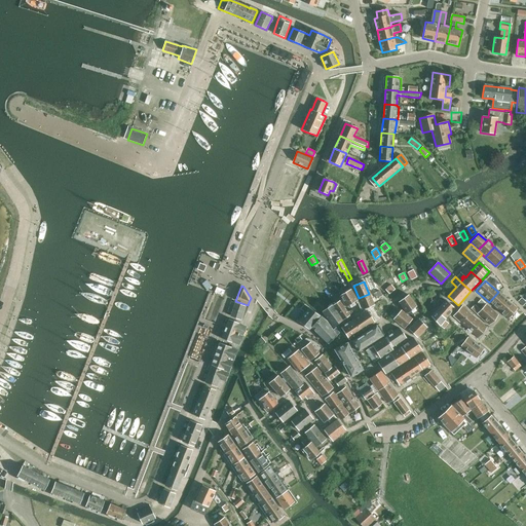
[(396,290),(391,286),(385,290),(389,295),(396,290)]
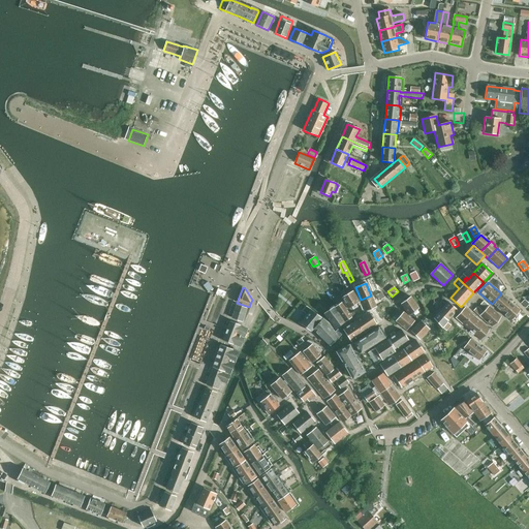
[(225,303),(229,293),(219,289),(215,299),(225,303)]
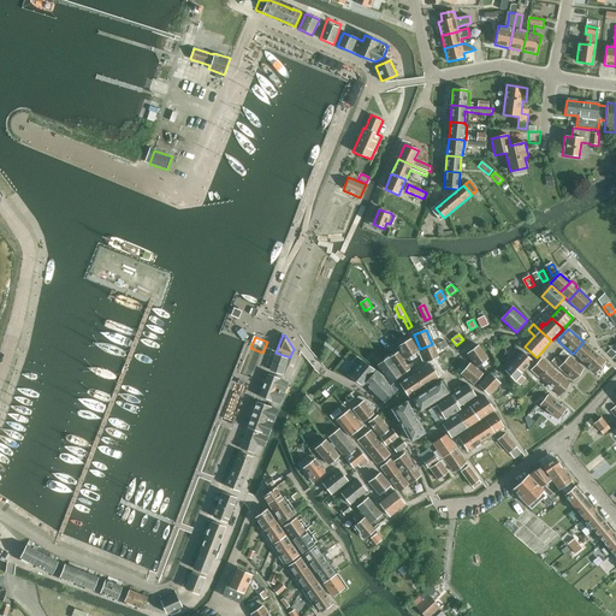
[(416,359),(414,355),(419,351),(410,338),(397,347),(406,360),(410,357),(413,360),(416,359)]
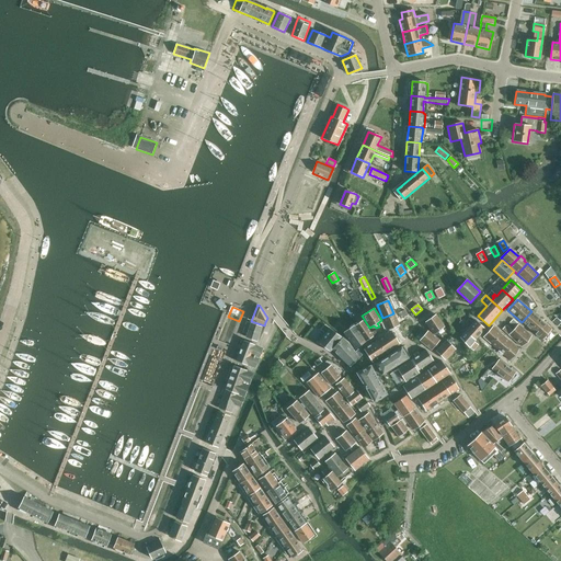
[(408,316),(404,310),(399,313),(402,319),(408,316)]
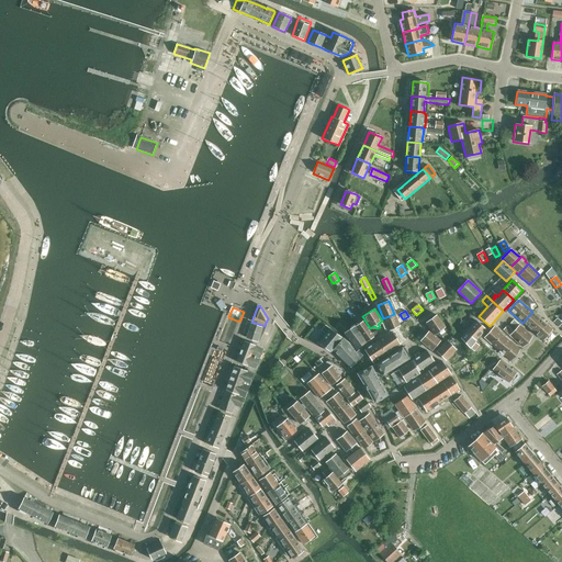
[(532,332),(542,321),(536,314),(538,313),(535,311),(532,312),(523,323),(532,332)]
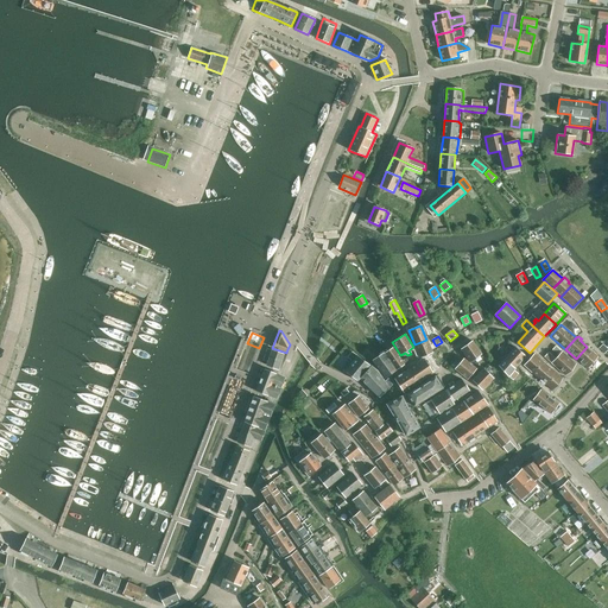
[(426,340),(415,344),(420,358),(434,353),(426,340)]
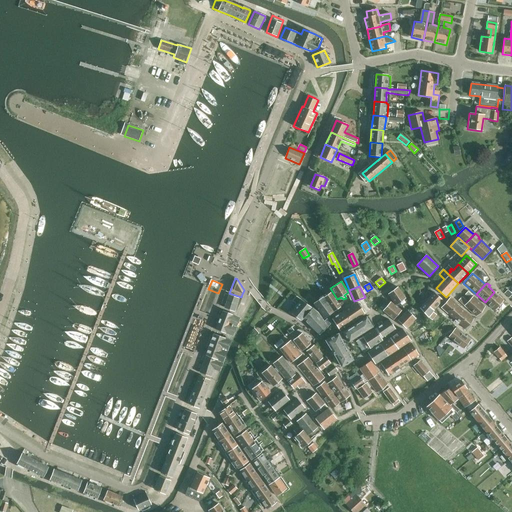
[(396,305),(400,303),(405,298),(397,287),(388,294),(396,305)]
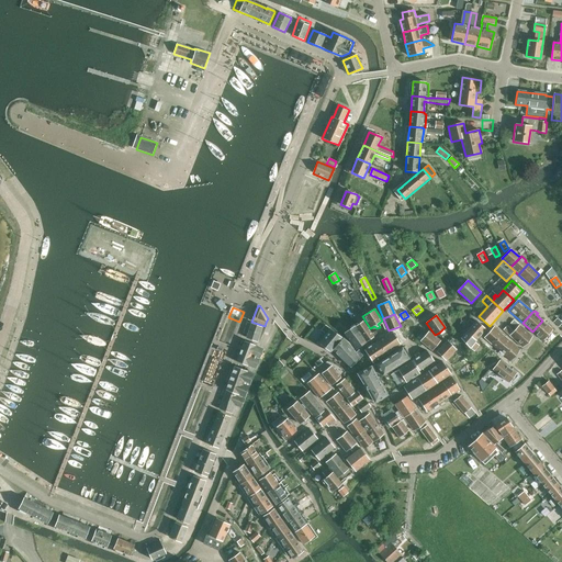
[(362,321),(356,326),(366,343),(373,337),(378,335),(377,332),(371,334),(362,321)]
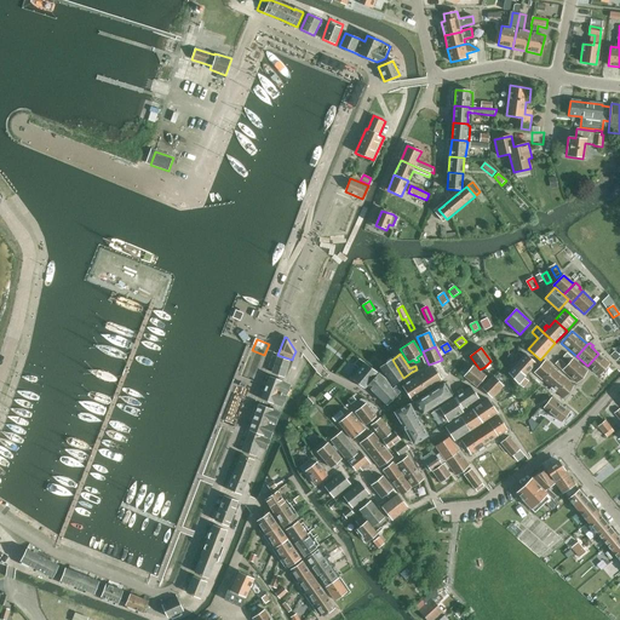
[(518,385),(526,375),(537,363),(526,354),(509,373),(518,385)]
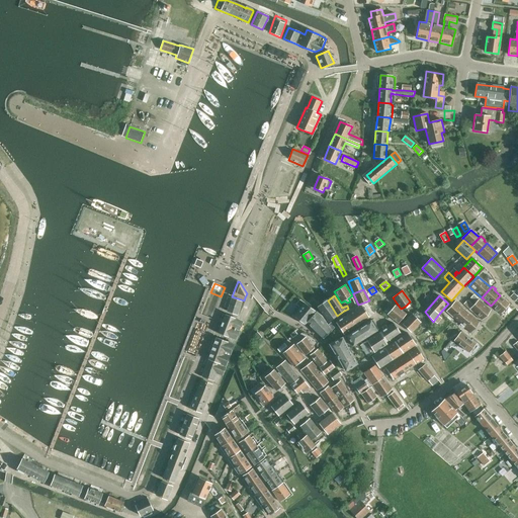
[(500,295),(491,306),(501,315),(510,305),(500,295)]
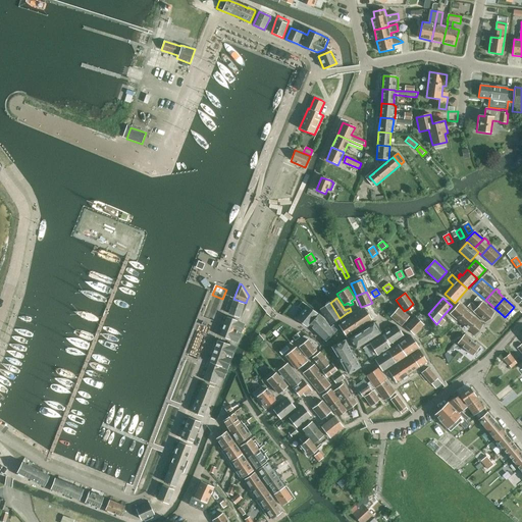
[(239,317),(244,304),(233,301),(228,314),(239,317)]
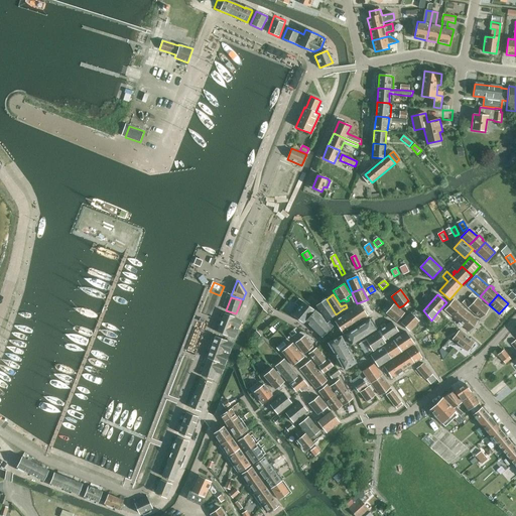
[(466,298),(462,302),(468,307),(471,303),(466,298)]
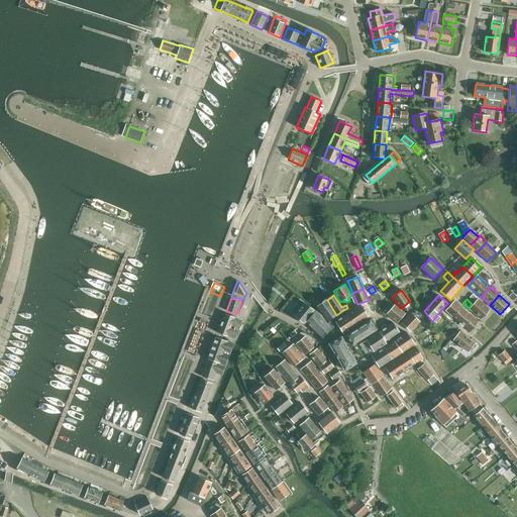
[(469,308),(469,309),(481,320),(490,310),(478,299),(472,305),(469,308)]
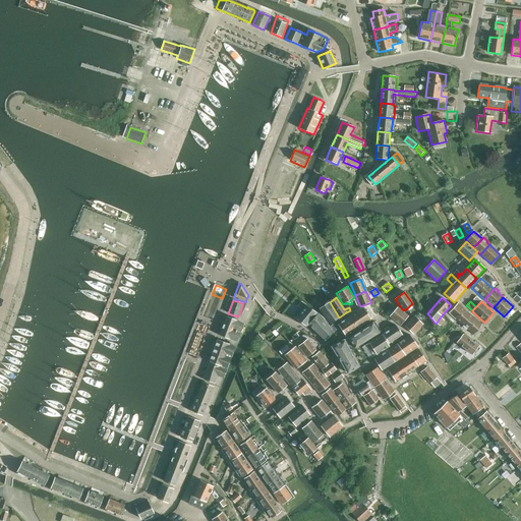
[(339,317),(330,302),(320,309),(330,325),(340,317),(339,317)]
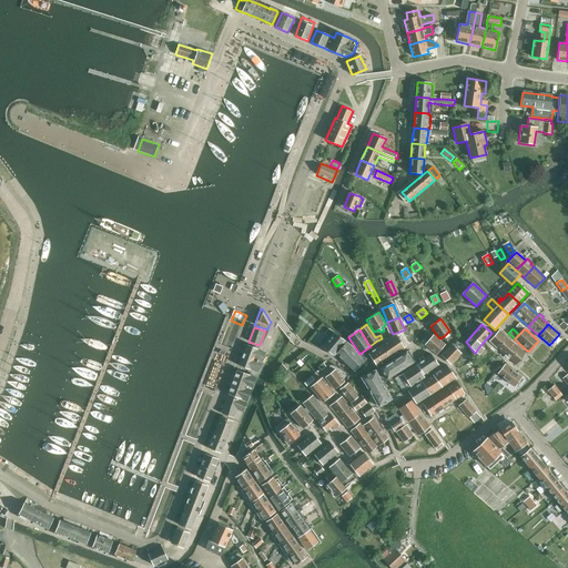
[(497,348),(507,337),(499,331),(489,342),(497,348)]
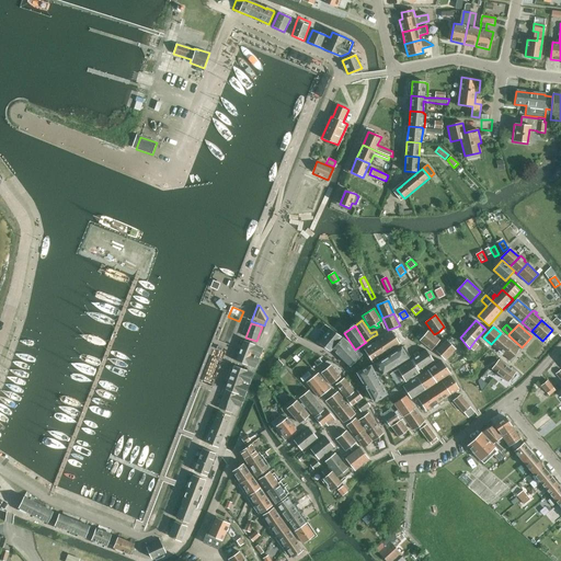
[(332,350),(343,338),(330,329),(318,343),(330,352),(332,350)]
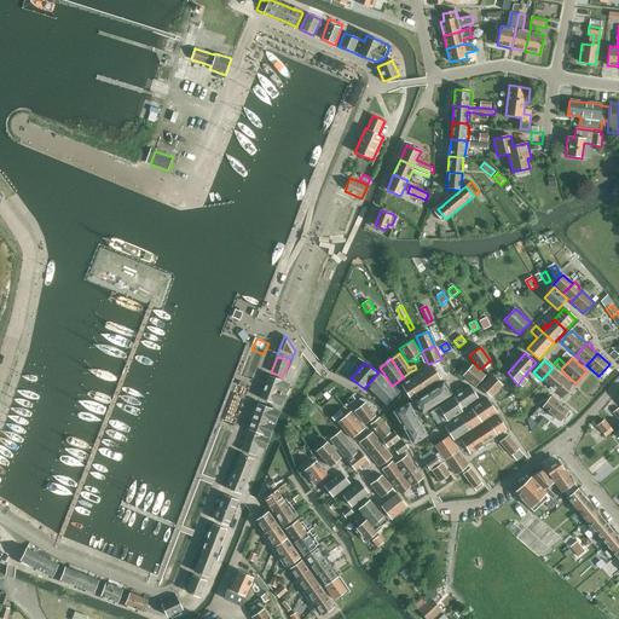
[(476,387),(485,376),(472,365),(463,376),(476,387)]
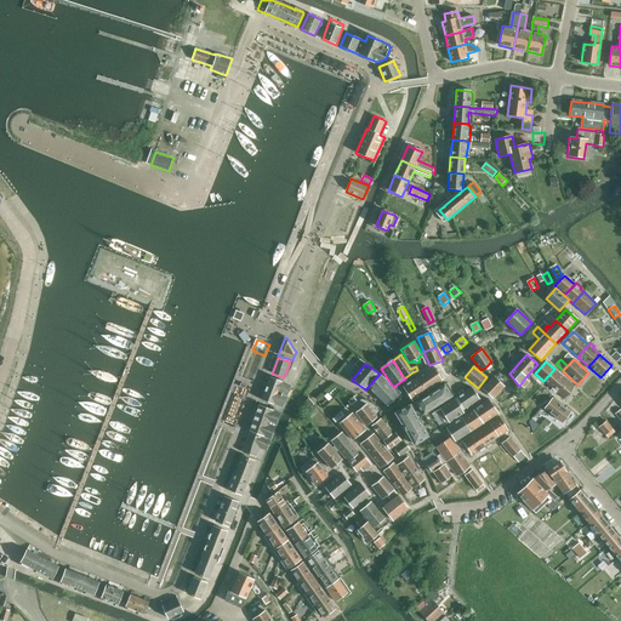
[(416,379),(426,392),(443,381),(434,368),(431,369),(416,379)]
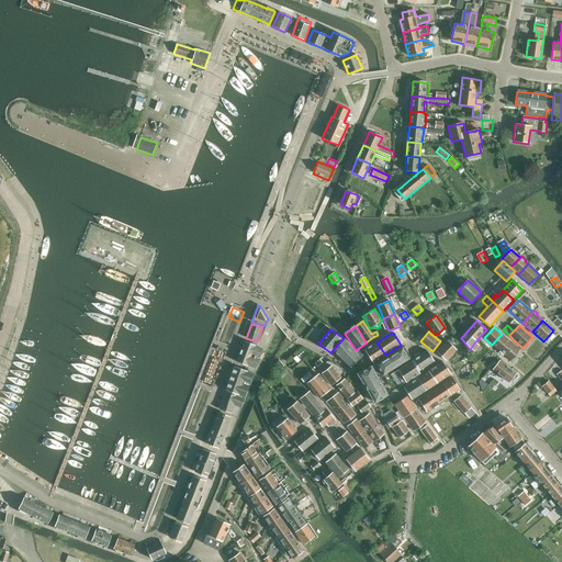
[(492,345),(501,352),(510,341),(502,334),(492,345)]
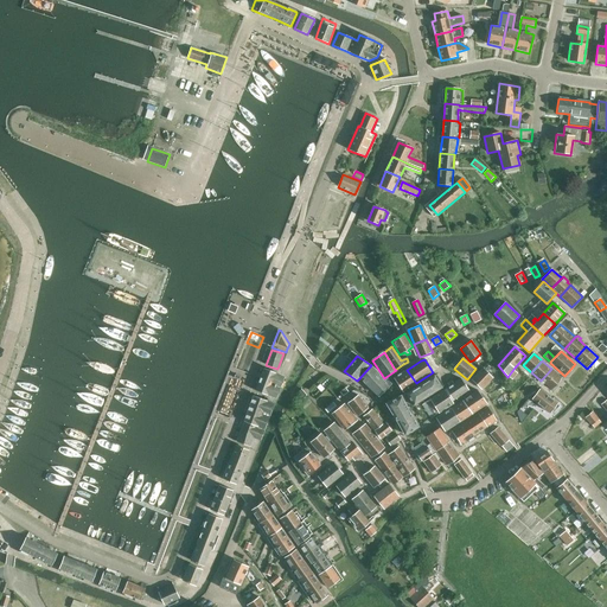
[(371,365),(359,378),(379,397),(391,384),(388,378),(384,382),(376,370),(371,365)]
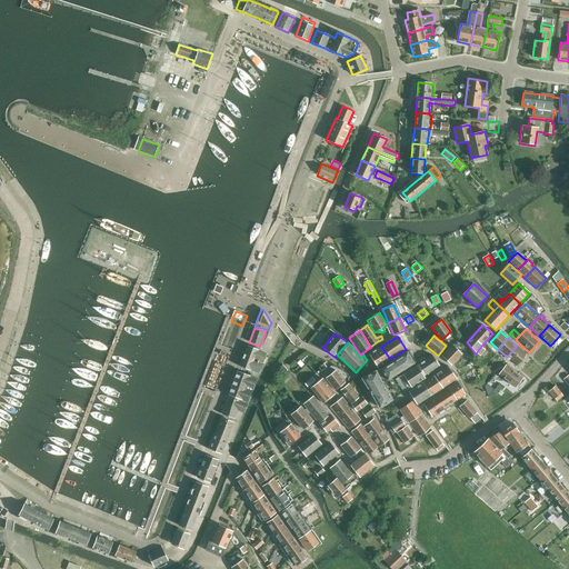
[(451,366),(452,365),(462,355),(452,345),(442,356),(451,366)]
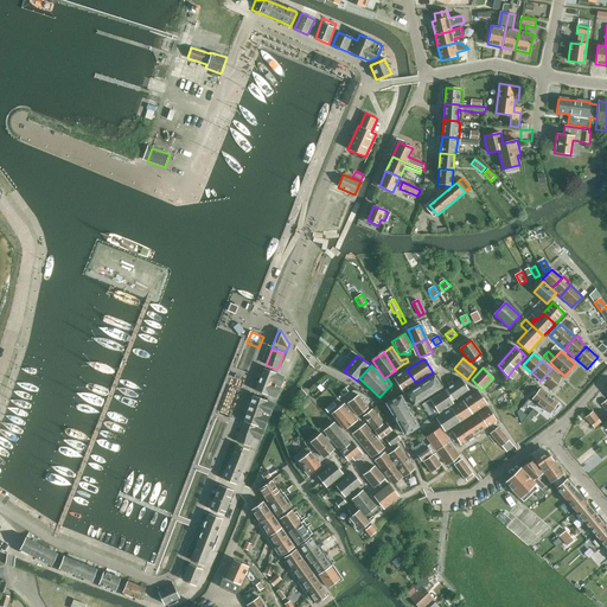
[(276,398),(285,377),(275,374),(264,369),(255,391),(267,396),(267,395),(276,398)]
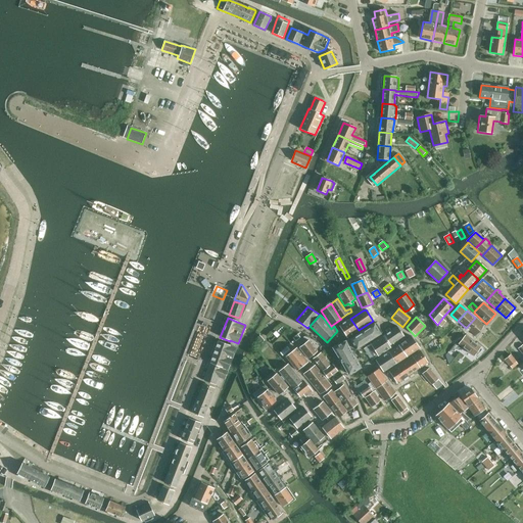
[(475,318),(466,328),(475,336),(484,326),(475,318)]
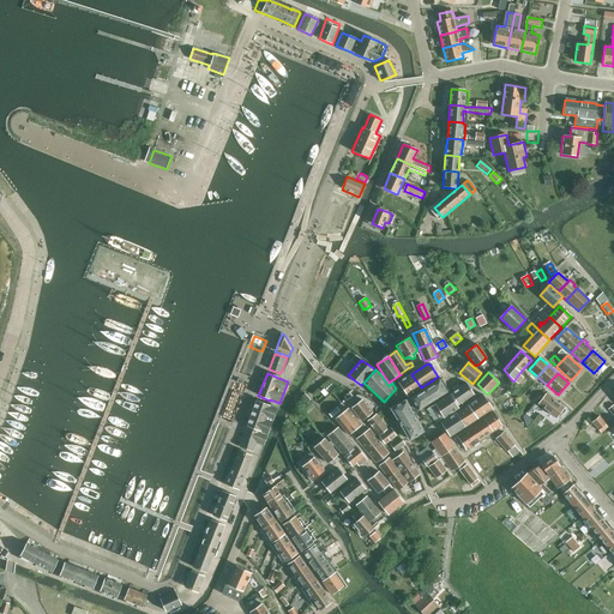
[(408,397),(421,387),(411,374),(409,375),(407,374),(399,379),(401,381),(398,383),(408,397)]
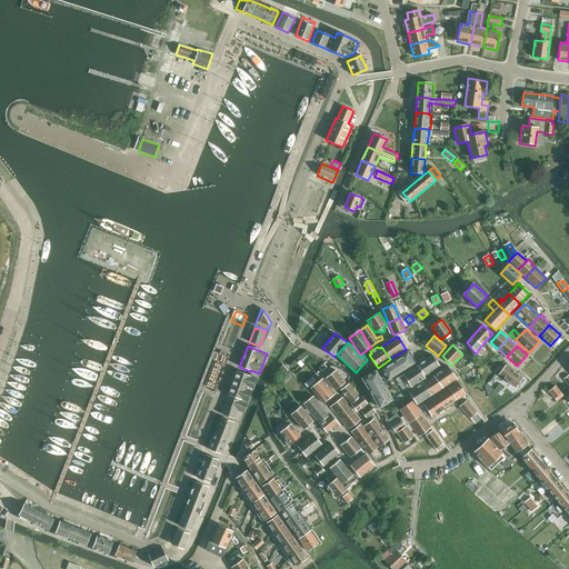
[(379,408),(393,399),(386,387),(383,383),(415,363),(411,359),(413,358),(409,351),(381,369),(377,371),(365,377),(363,381),(379,408)]
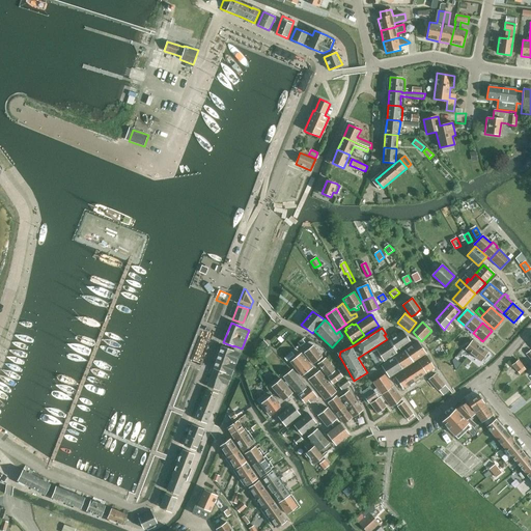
[(410,341),(403,332),(397,336),(395,333),(392,336),(393,338),(390,340),(396,351),(399,348),(400,351),(404,347),(403,345),(410,341)]
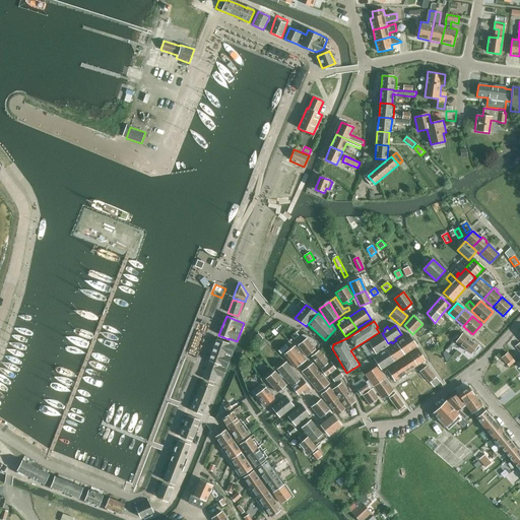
[(434,333),(424,340),(427,345),(437,338),(434,333)]
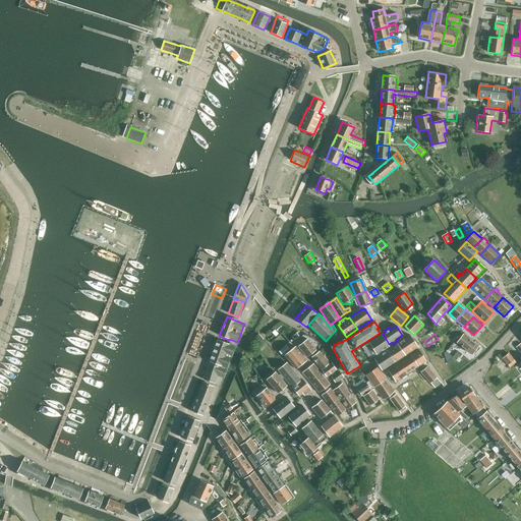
[(368,351),(372,357),(389,347),(382,335),(369,343),(364,346),(365,347),(362,348),(365,353),(368,351)]
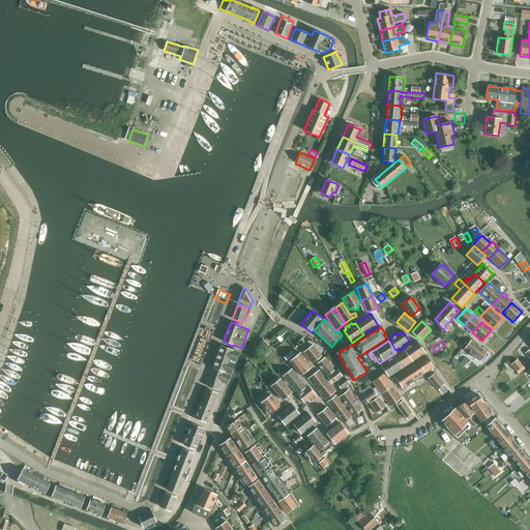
[(404,350),(412,361),(425,353),(417,341),(404,350)]
